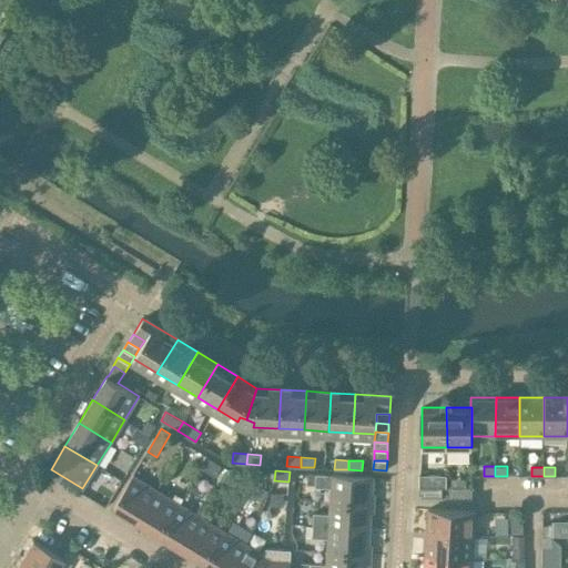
[(372,503),(373,477),(316,474),(315,487),(332,487),(331,500),(372,503)]
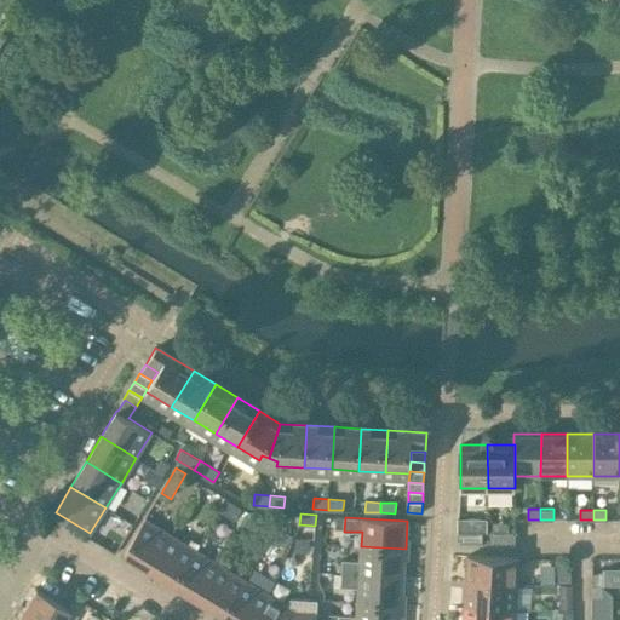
[(149,568),(170,534),(145,518),(124,554),(149,568)]
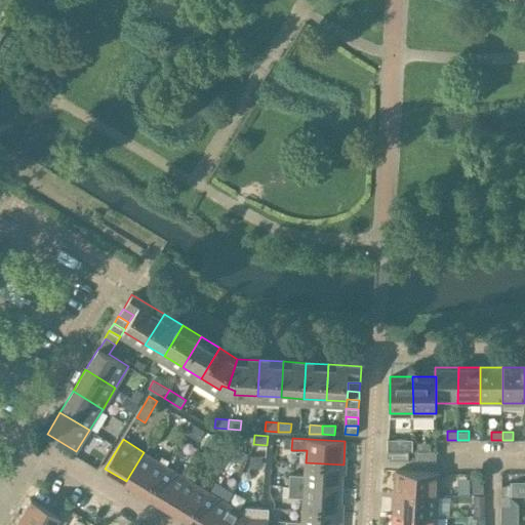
[(409,440),(389,440),(388,450),(388,459),(409,459),(409,440)]
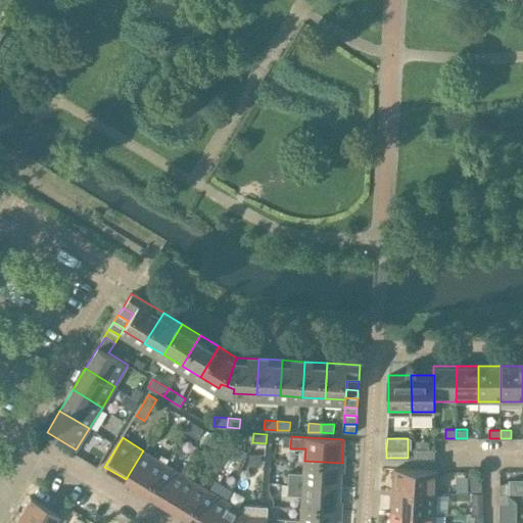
[(435,458),(435,448),(414,448),(414,458),(435,458)]
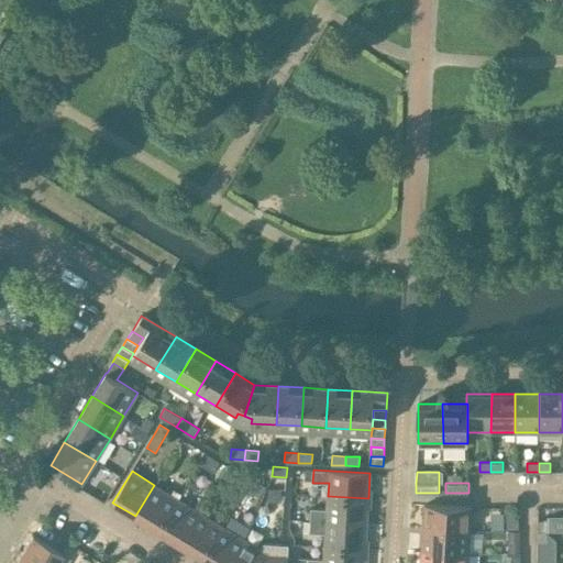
[(159,531),(179,499),(154,485),(135,516),(159,531)]
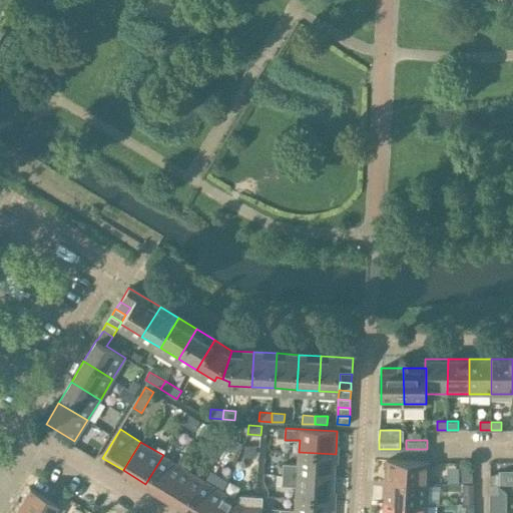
[(335,477),(336,454),(299,452),(298,464),(283,463),(283,474),(335,477)]
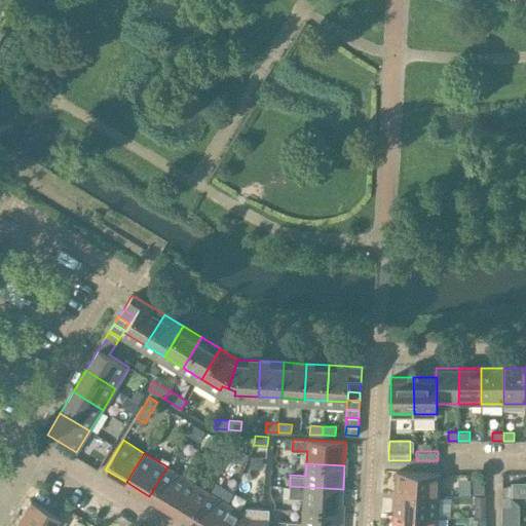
[(168,509),(187,479),(167,466),(149,496),(168,509)]
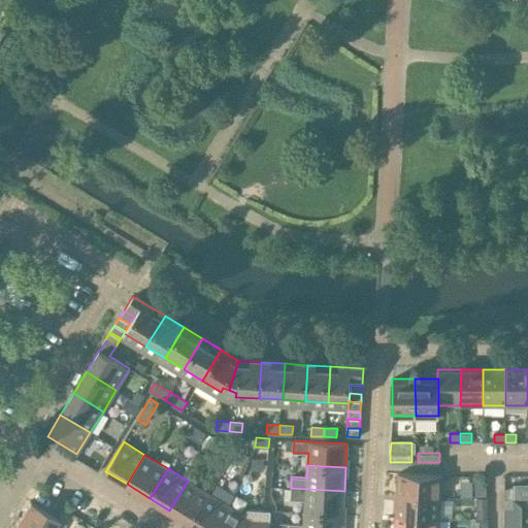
[(440,498),(441,480),(442,475),(398,473),(397,495),(440,498)]
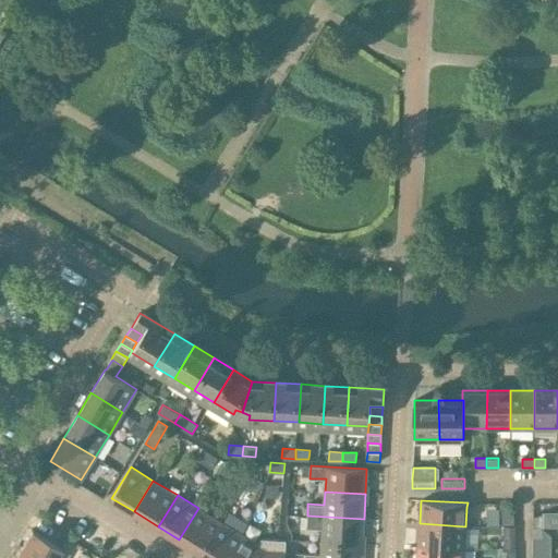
[(203,554),(222,522),(198,508),(179,540),(203,554)]
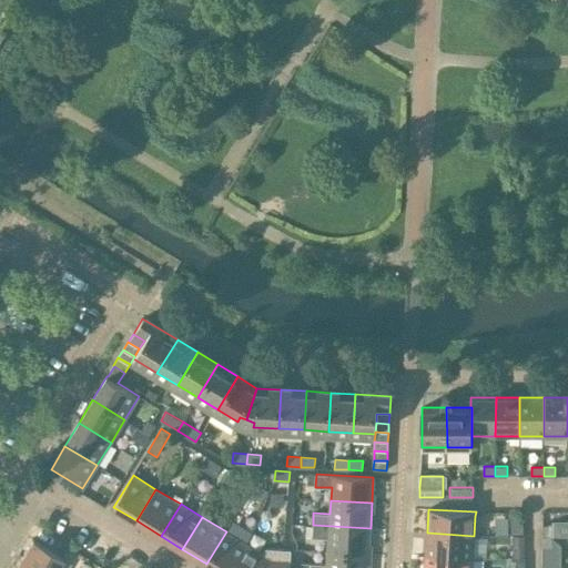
[(368,554),(371,528),(313,525),(312,537),(328,538),(327,550),(368,554)]
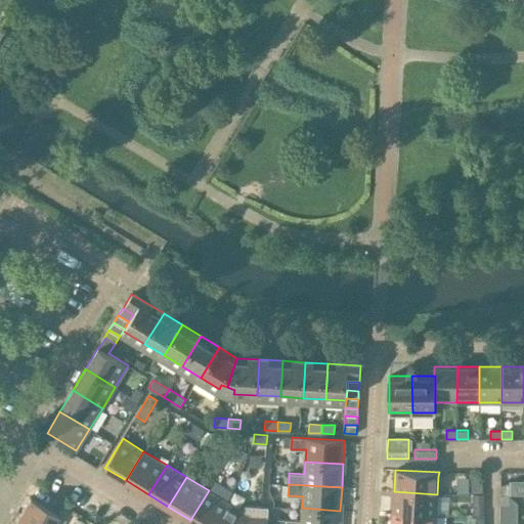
[(510,494),(510,484),(500,484),(500,494),(510,494)]
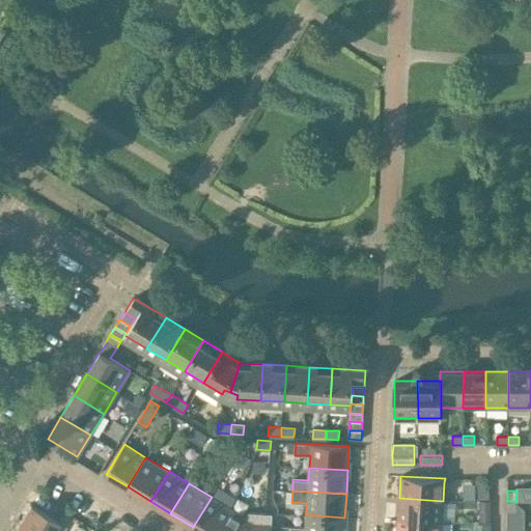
[(199,530),(218,530),(231,509),(212,497),(193,527),(199,530)]
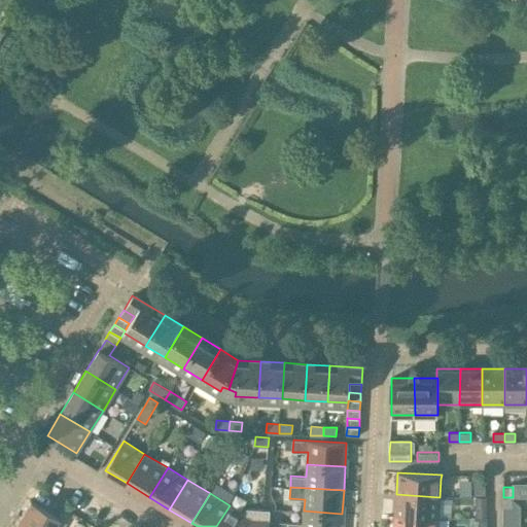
[(438,518),(440,497),(396,494),(395,515),(438,518)]
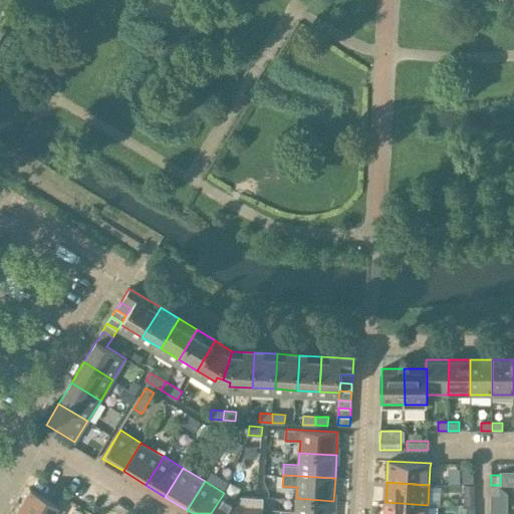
[(465,500),(475,500),(475,485),(465,485),(465,500)]
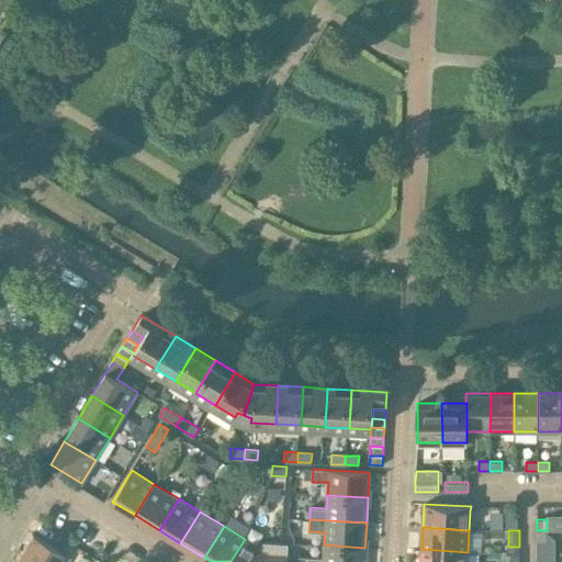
[(555,538),(547,538),(547,530),(537,530),(537,552),(555,552),(555,538)]
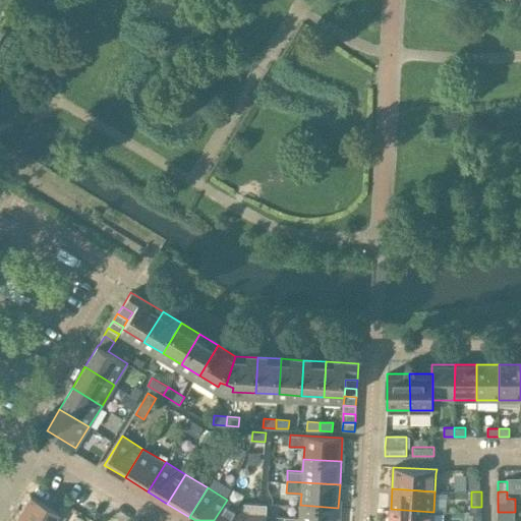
[(51,520),(57,511),(29,495),(18,512),(34,520),(51,520)]
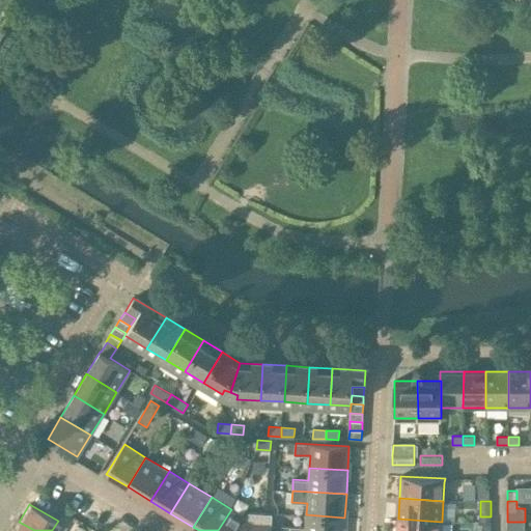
[(246,519),(231,509),(218,530),(271,530),(272,513),(250,513),(246,519)]
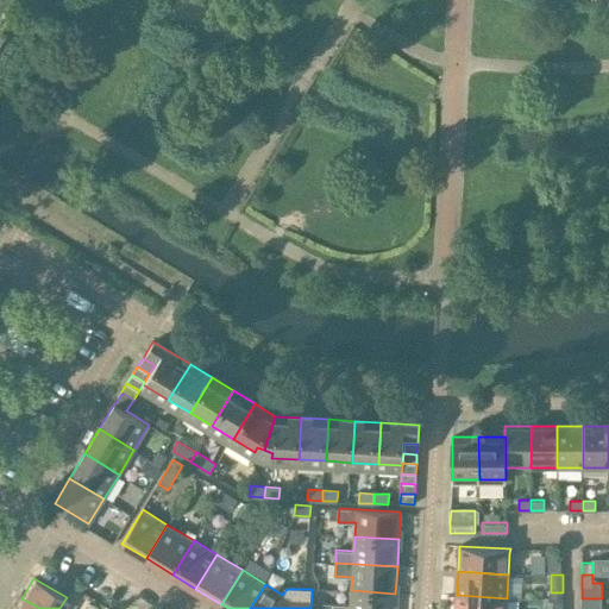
[(394,608),(395,594),(351,590),(350,604),(333,603),(332,608),(394,608)]
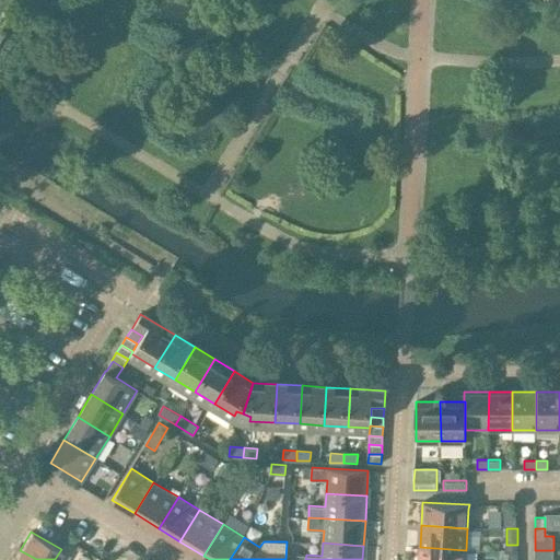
[(465,559),(466,550),(420,547),(418,559),(465,559)]
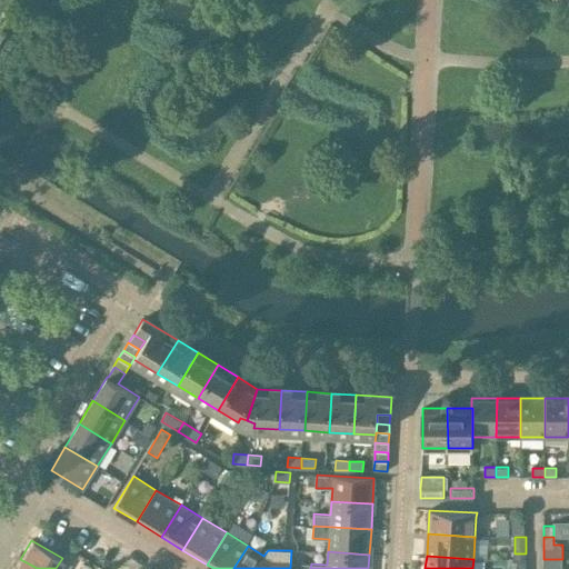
[(37,568),(20,559),(13,568),(37,568)]
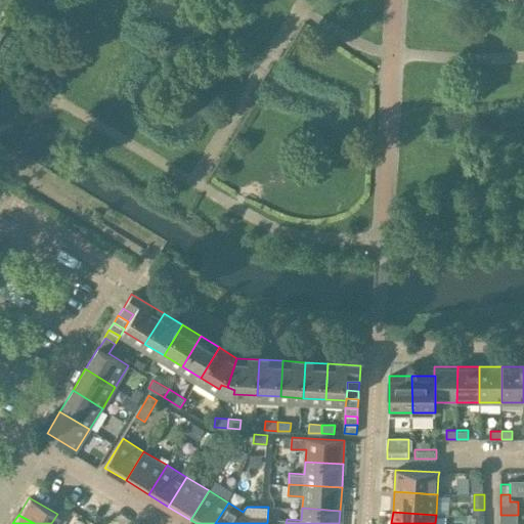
[(517,523),(518,515),(500,515),(500,523),(517,523)]
